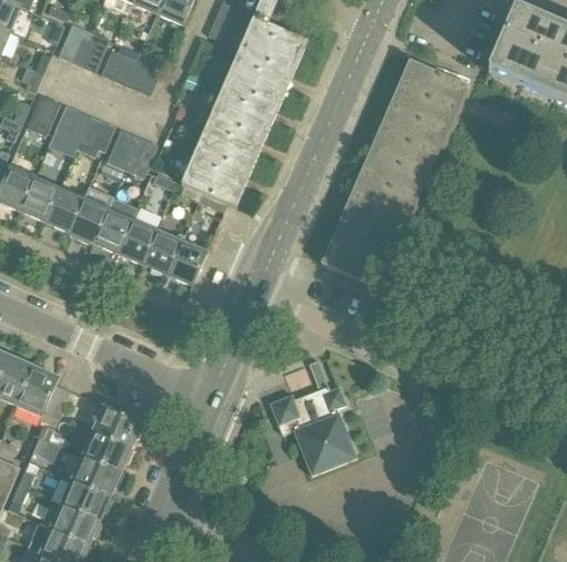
[(17,0),(16,2),(11,0),(0,0),(0,24),(10,30),(21,7),(28,9),(31,0),(17,0)]
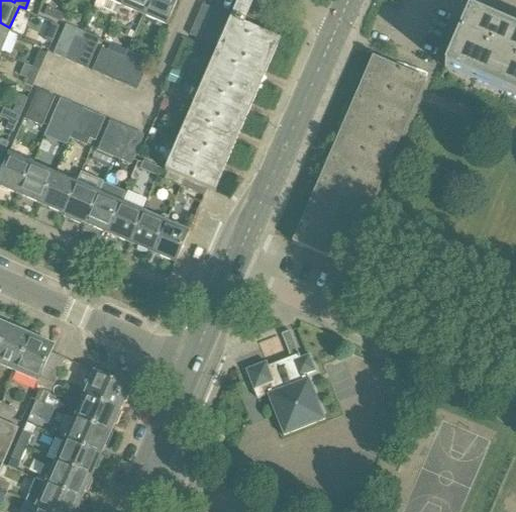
[(143,11),(147,0),(121,0),(121,1),(143,11)]
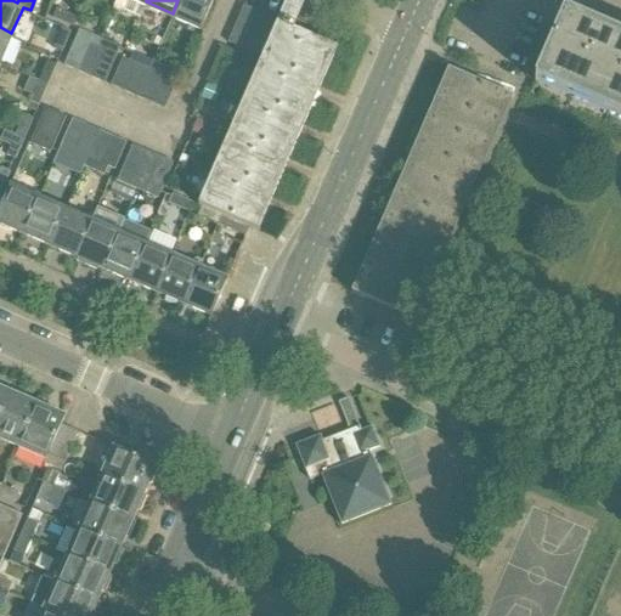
[(201,26),(210,0),(178,0),(173,13),(201,26)]
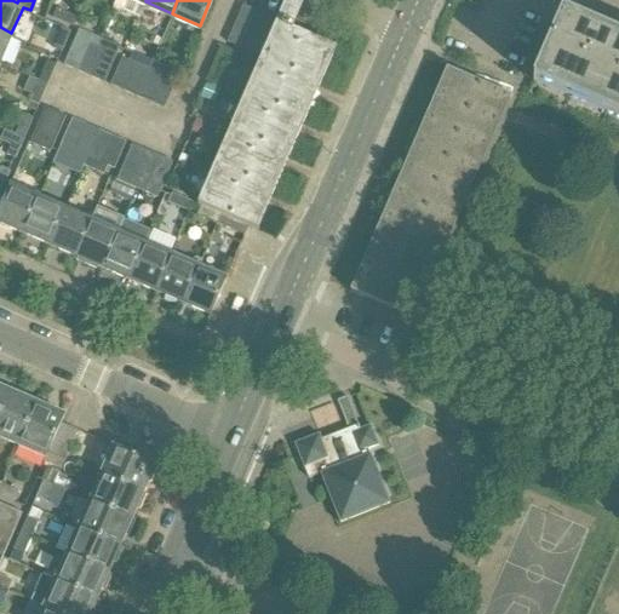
[(286,0),(198,200),(199,201),(219,210),(240,219),(257,227),(337,45),(293,27),(304,0),(286,0)]
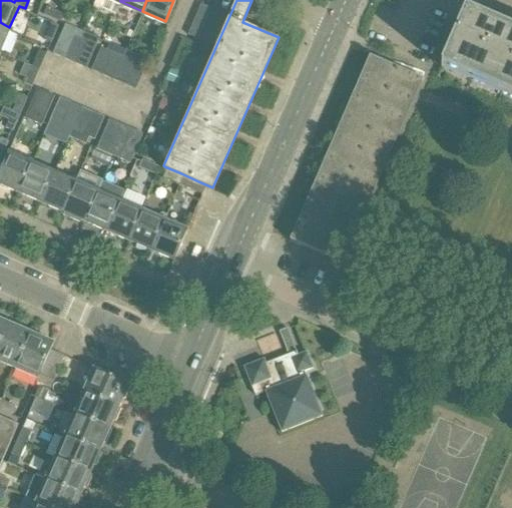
[(201,2),(188,32),(197,36),(210,6),(201,2)]
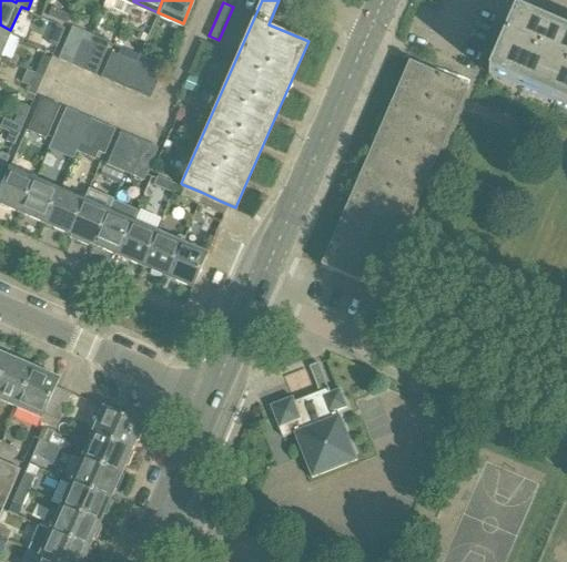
[(66,21),(69,12),(50,4),(47,12),(66,21)]
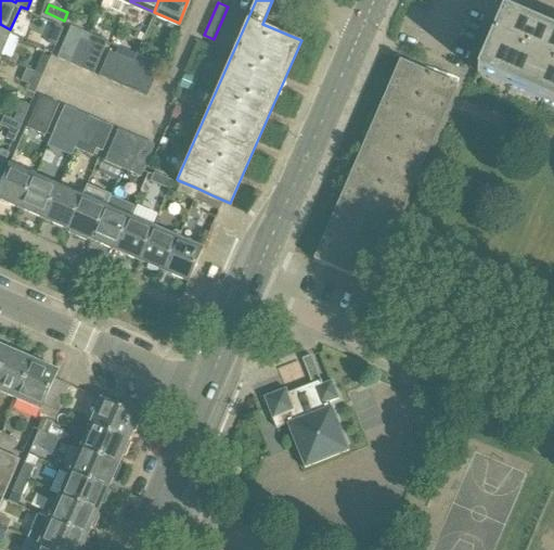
[(487,25),(473,56),(479,60),(476,68),(553,102),(553,30),(502,9),(493,28),(487,25)]
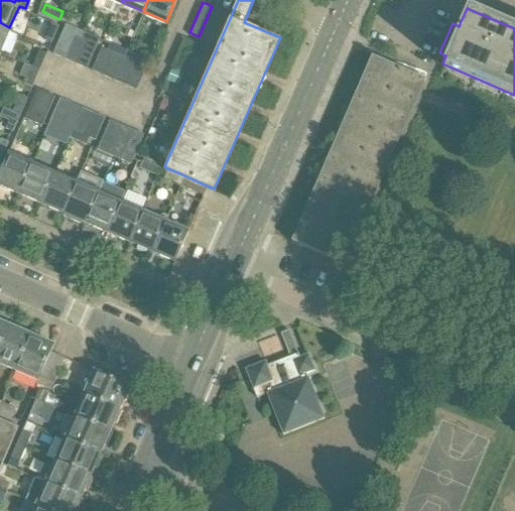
[(50,39),(57,21),(49,18),(42,36),(50,39)]
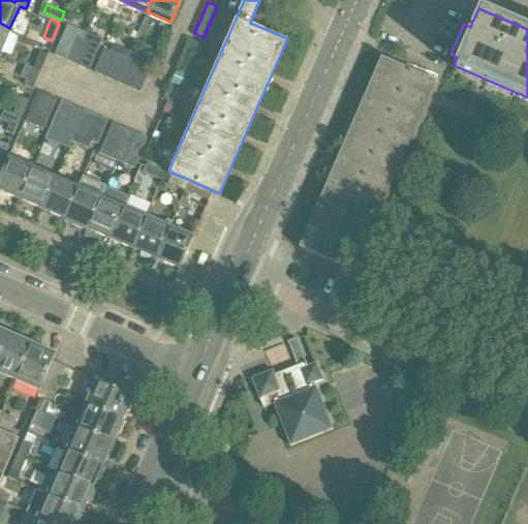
[(9,28),(0,23),(0,51),(9,28)]
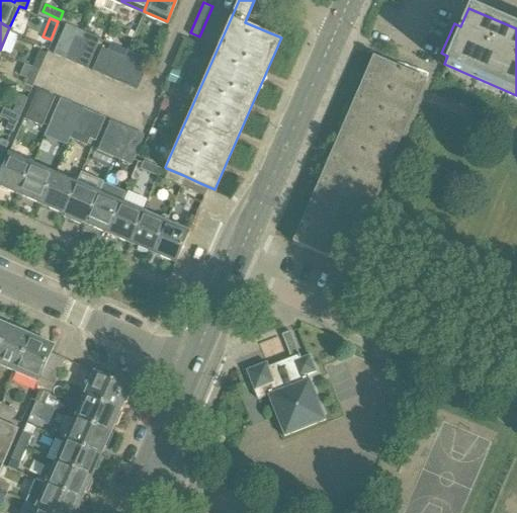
[(82,32),(83,29),(67,22),(64,29),(75,34),(80,36),(82,32)]
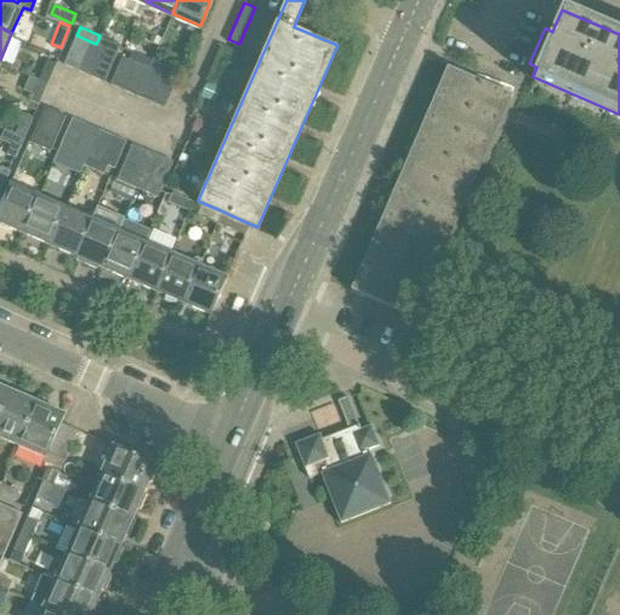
[(90,41),(77,35),(64,62),(78,68),(90,41)]
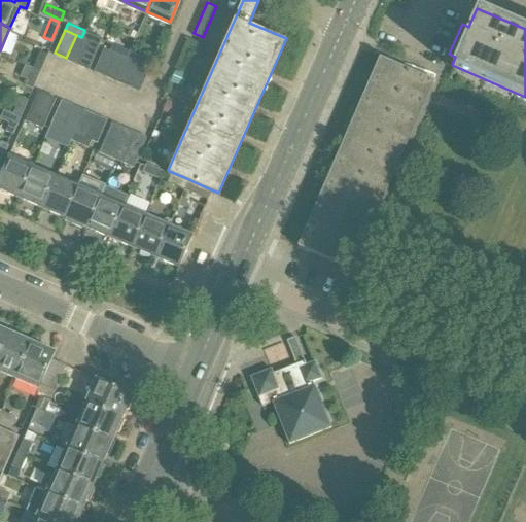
[(99,44),(102,37),(84,30),(83,33),(81,37),(88,39),(99,44)]
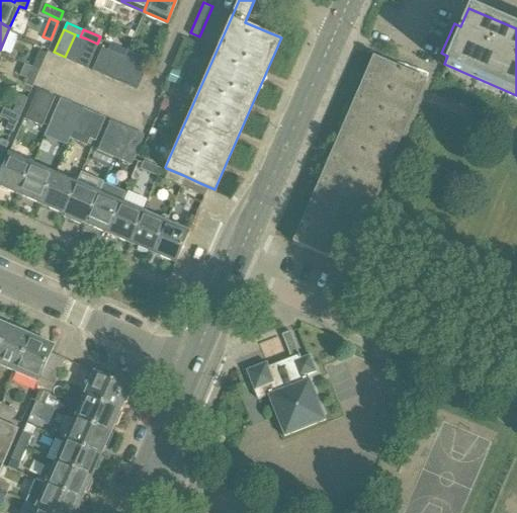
[(76,62),(76,61),(86,38),(80,36),(75,34),(65,57),(76,62)]
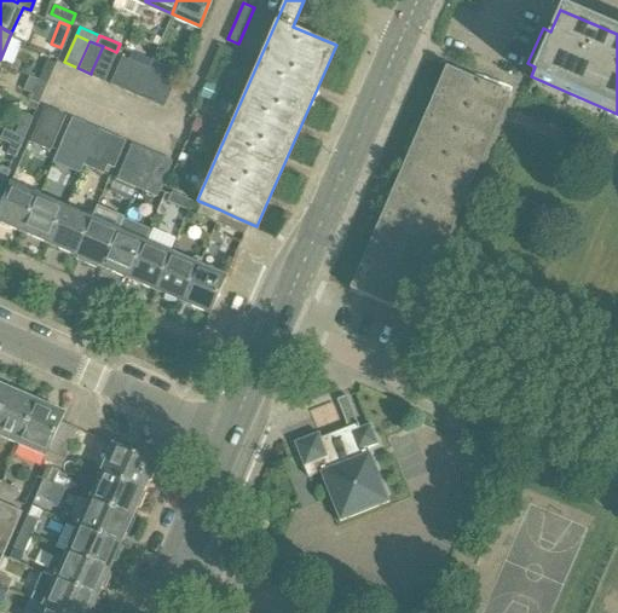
[(104,79),(116,52),(103,46),(91,73),(104,79)]
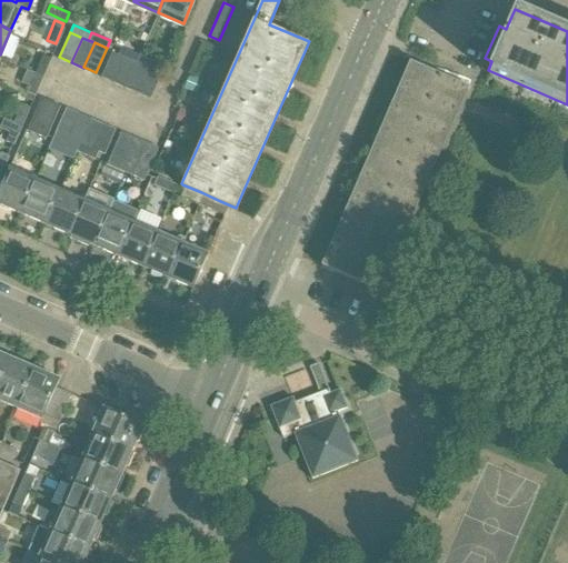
[(140,53),(122,46),(119,53),(125,56),(137,61),(140,53)]
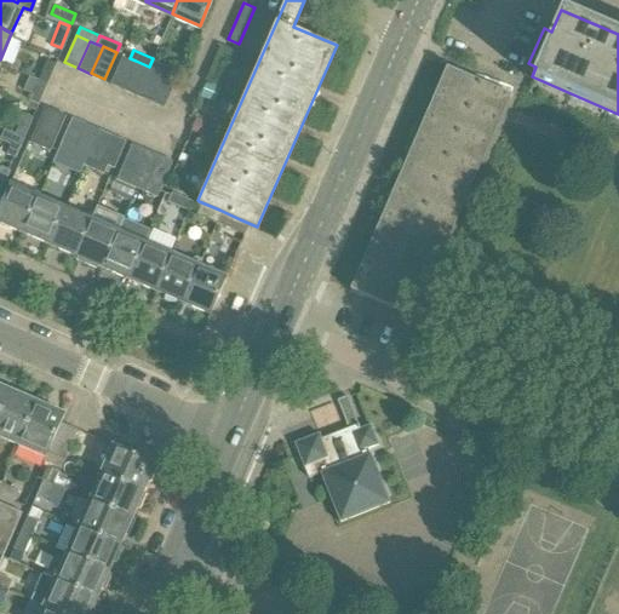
[(122,55),(110,82),(125,87),(136,61),(130,58),(122,55)]
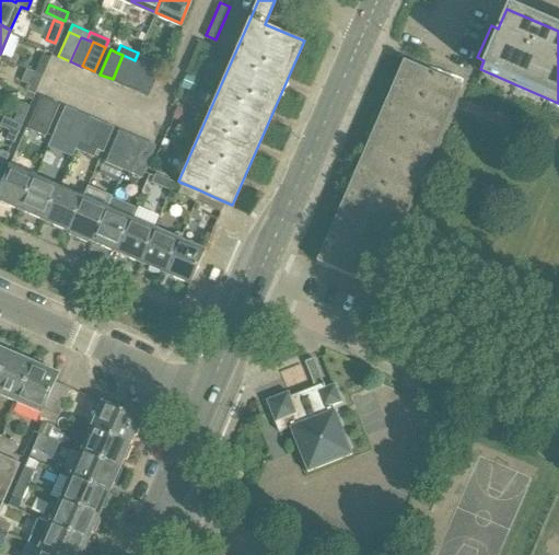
[(42,71),(49,54),(41,50),(34,68),(42,71)]
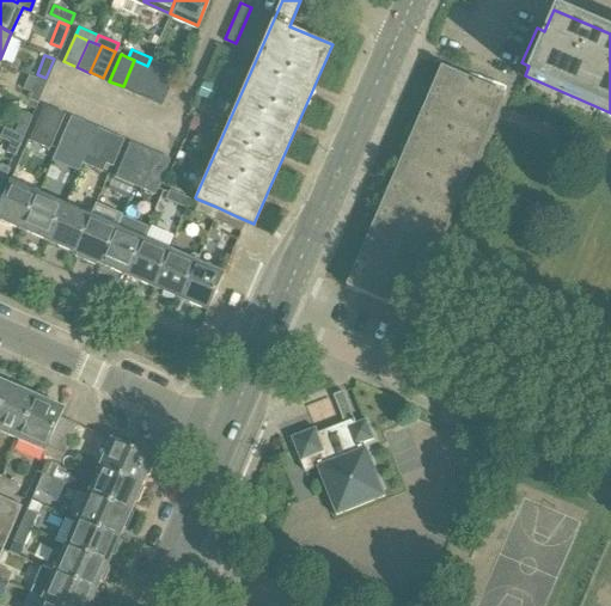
[(151,57),(147,66),(160,72),(165,74),(165,73),(169,65),(151,57)]
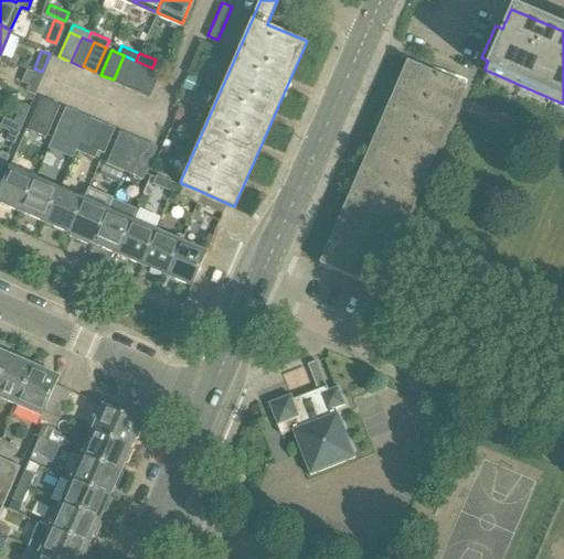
[(126,85),(136,61),(124,55),(114,79),(126,85)]
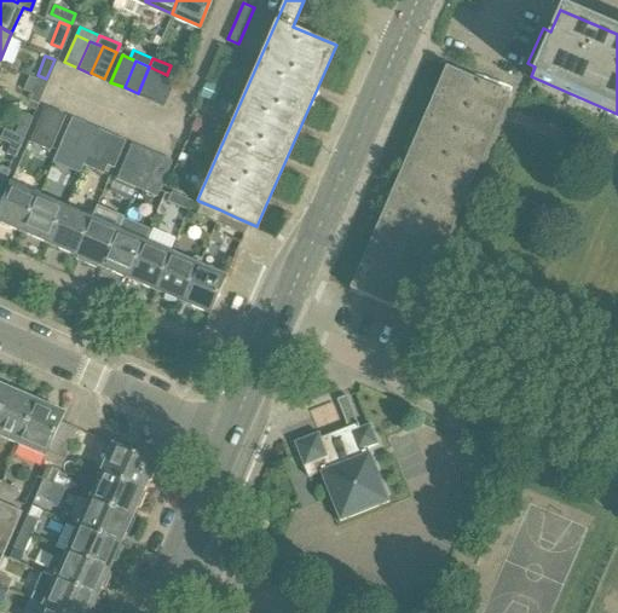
[(445,63),(348,284),(408,310),(503,88),(445,63)]
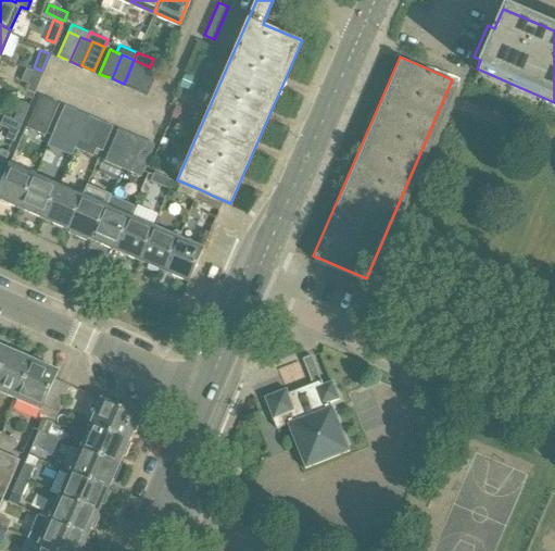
[(134,60),(124,84),(136,89),(146,65),(134,60)]
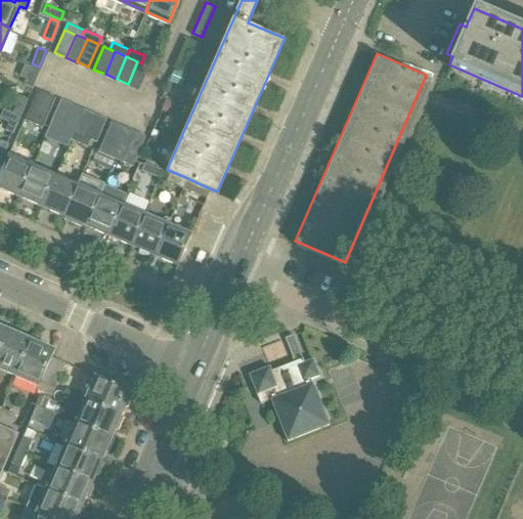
[(39,67),(32,63),(24,60),(18,73),(26,76),(24,82),(32,85),(39,67)]
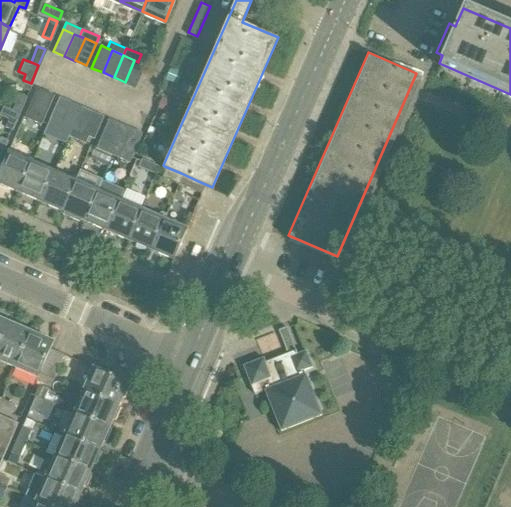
[(138,62),(134,60),(125,82),(134,86),(144,64),(138,61),(138,62)]
